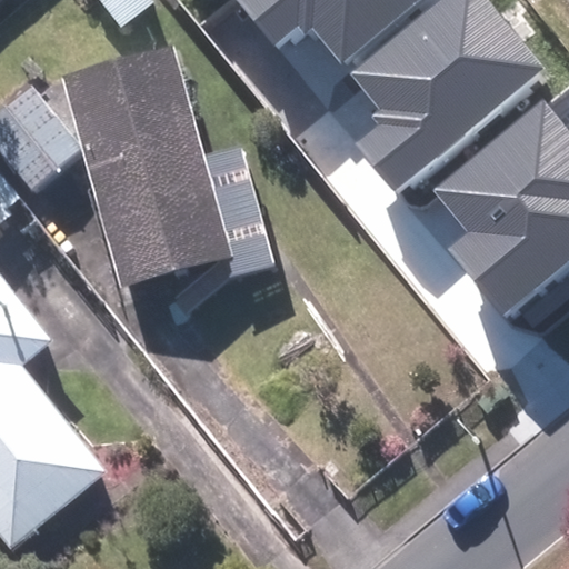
[(169,3),(165,0),(105,0),(133,33),(169,3)]
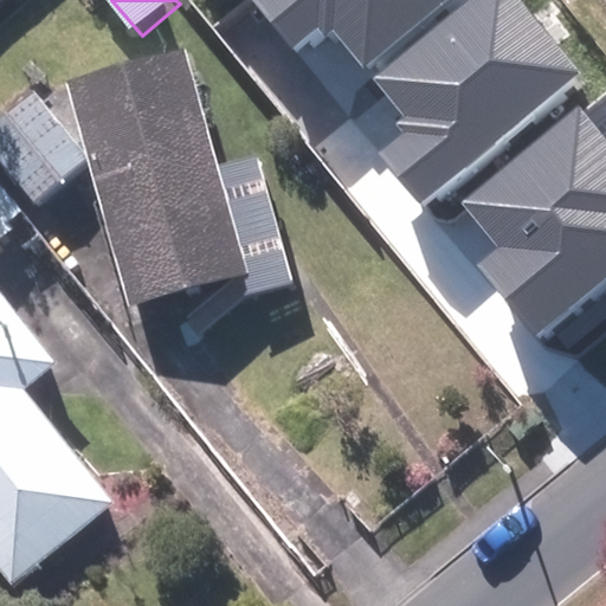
[(256,0),(298,50),(330,24),(366,65),(443,0),(256,0)]
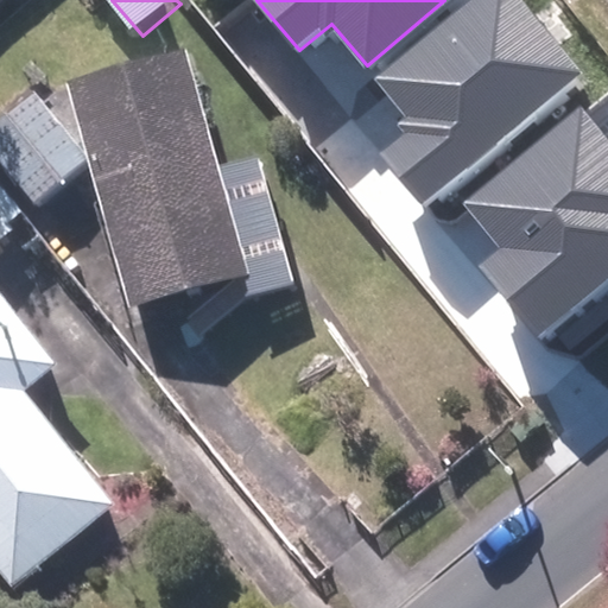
[(520,0),(473,0),(377,80),(415,126),(381,153),(423,204),(581,75),(520,0)]
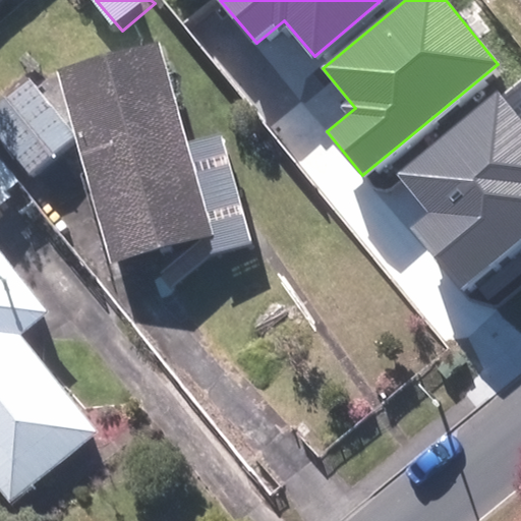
[(161,42),(56,70),(74,135),(110,265),(209,237),(214,253),(251,243),(222,134),(188,143),(161,42)]
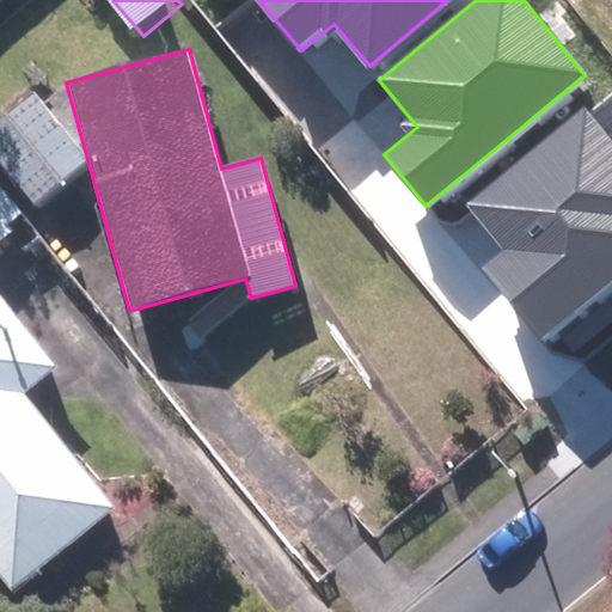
[(87,159),(35,93),(0,120),(0,163),(32,203),(87,159)]
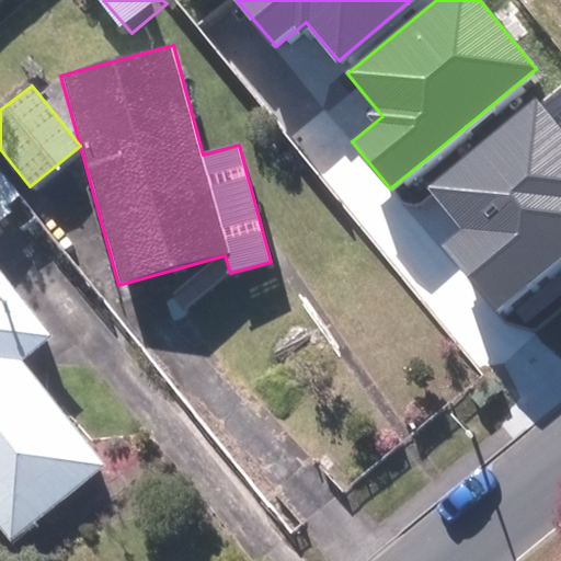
[(446,244),(496,307),(560,254),(560,132),(536,102),(432,186),(466,228),(446,244)]
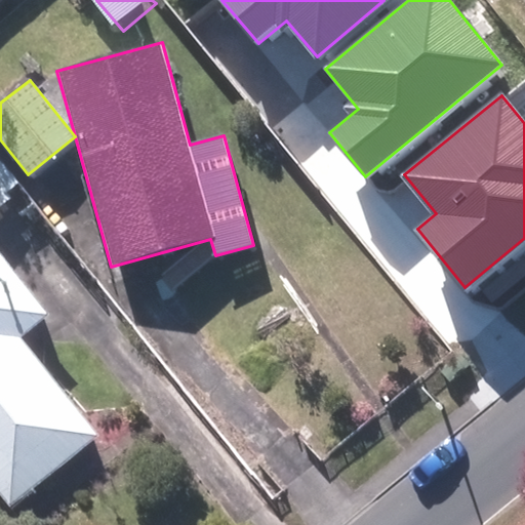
[(0,226),(37,191),(0,152),(0,226)]
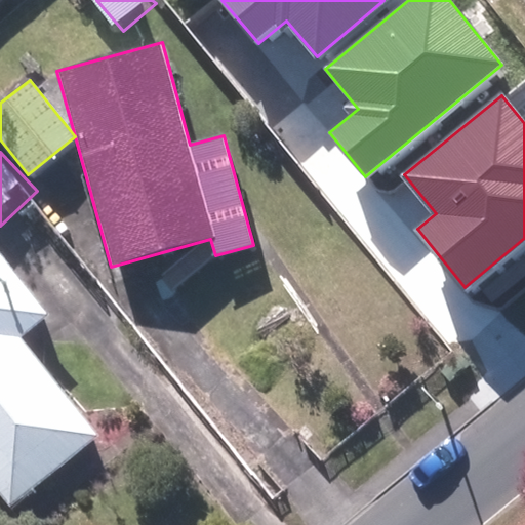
[(27,336),(54,314),(1,246),(0,246),(0,490),(14,509),(106,436),(27,336)]
